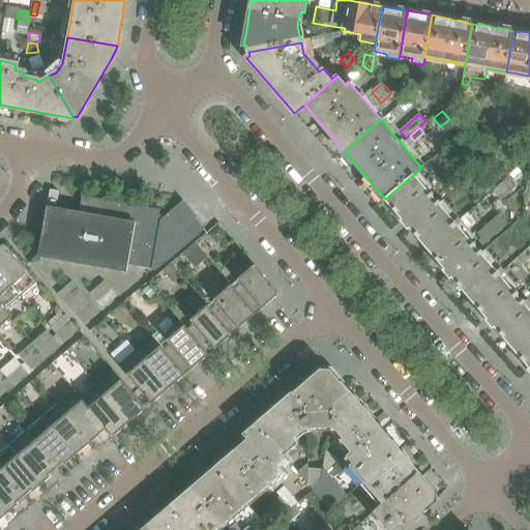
[(457,224),(415,175),(422,169),(421,168),(385,199),(384,199),(427,248),(457,224)]
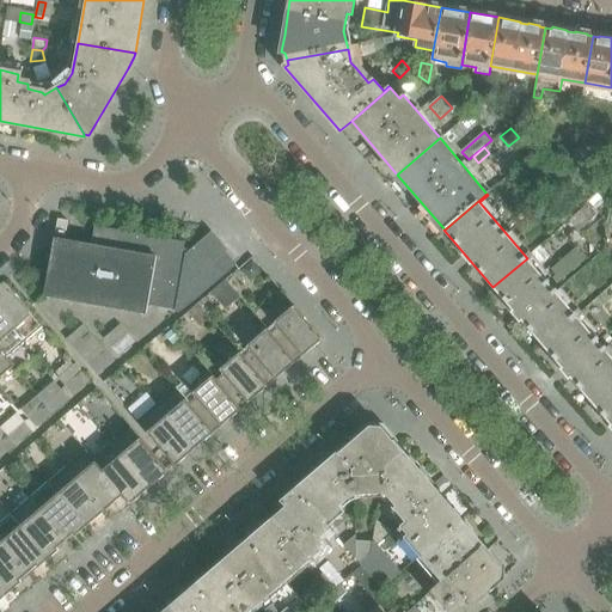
[(65,236),(67,221),(57,220),(55,234),(65,236)]
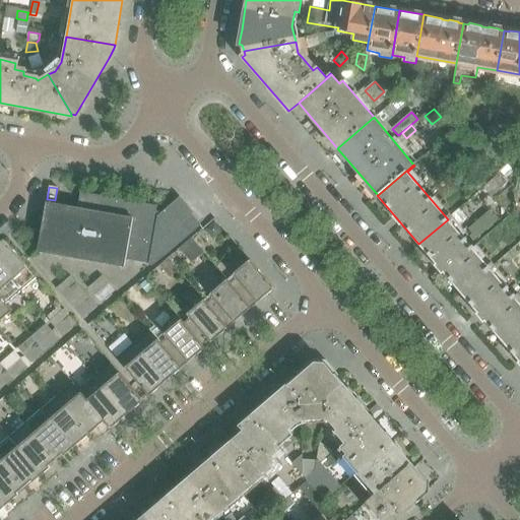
[(165,254),(199,224),(198,223),(195,225),(187,216),(192,212),(180,199),(164,213),(155,211),(157,206),(80,193),(77,208),(47,203),(38,252),(124,267),(125,260),(151,264),(165,254)]
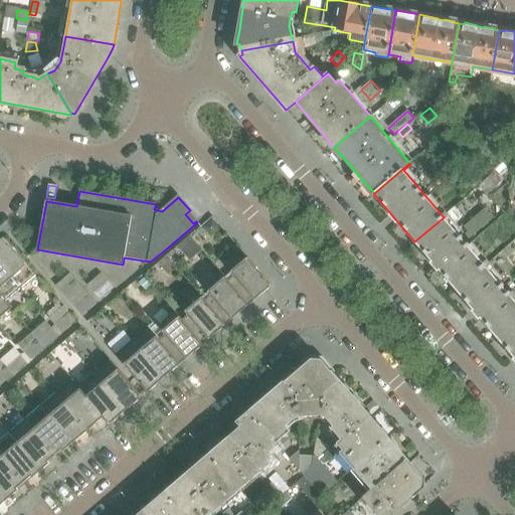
[(484,265),(444,217),(414,241),(456,290),(484,265)]
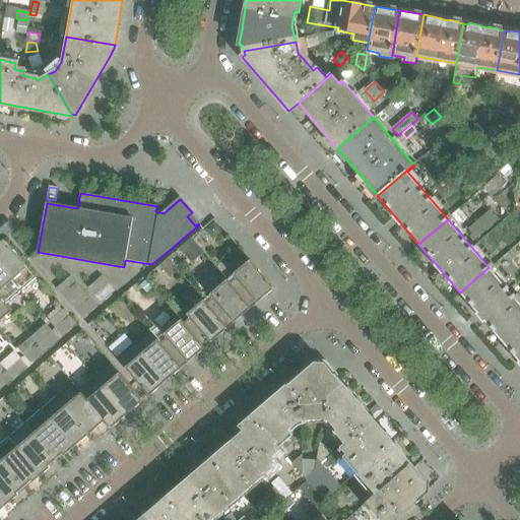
[(222,231),(214,221),(205,230),(213,239),(222,231)]
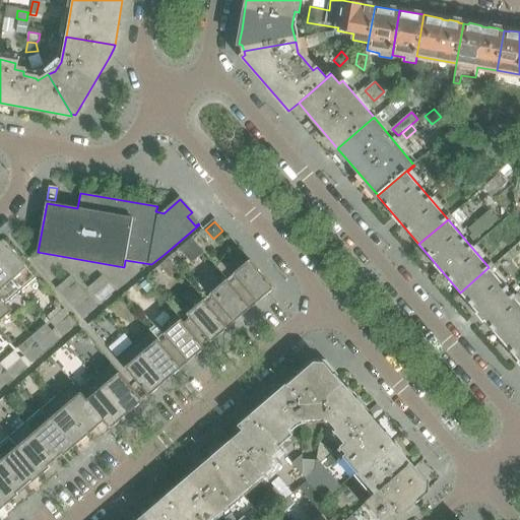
[(203,253),(192,239),(181,248),(192,262),(203,253)]
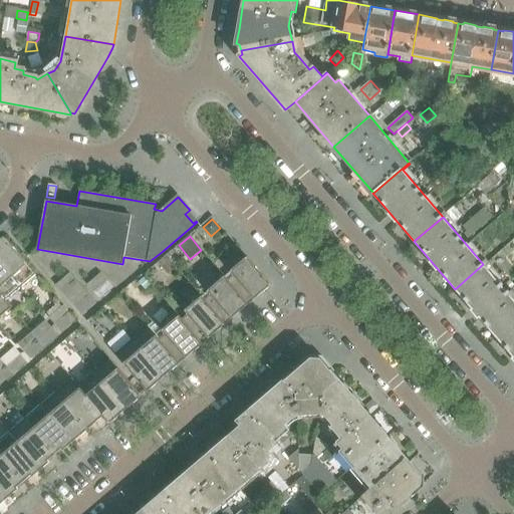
[(36,274),(24,260),(6,238),(0,243),(0,264),(20,288),(36,274)]
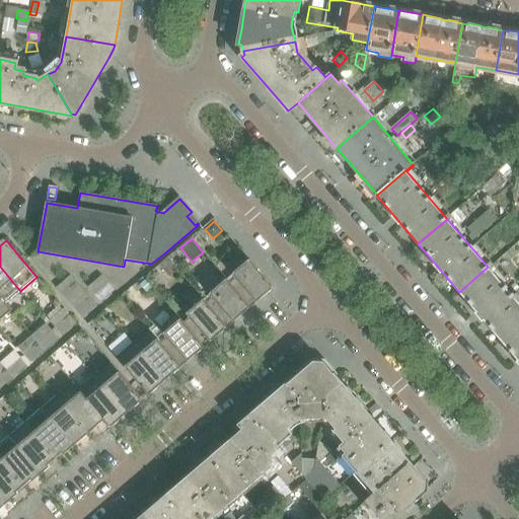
[(178,271),(167,257),(159,266),(169,278),(178,271)]
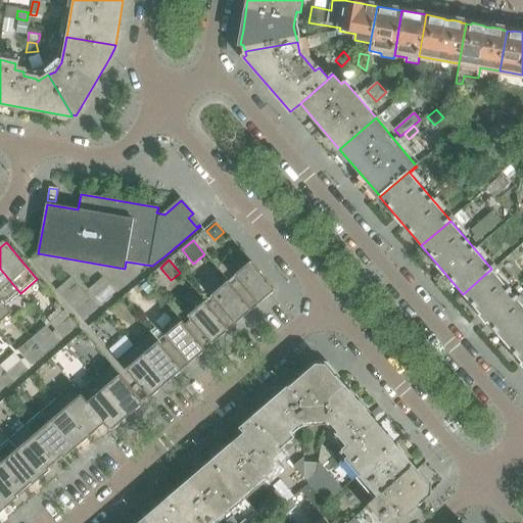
[(276,290),(251,262),(234,276),(237,280),(231,285),(252,310),(268,296),(267,295),(271,291),(272,292),(276,290)]
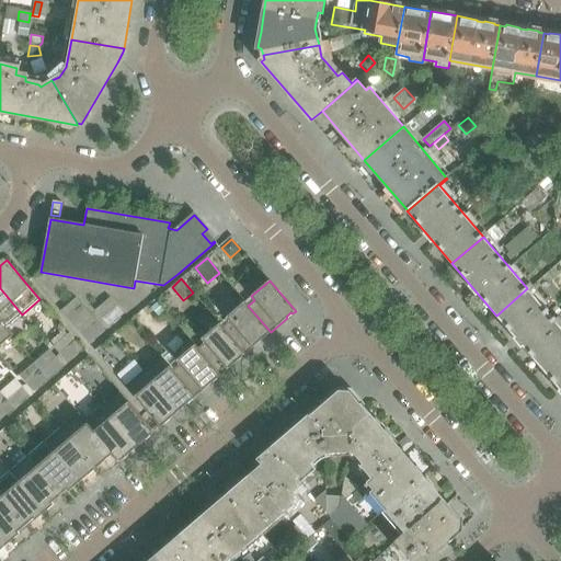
[(22,315),(0,288),(0,323),(4,329),(22,315)]
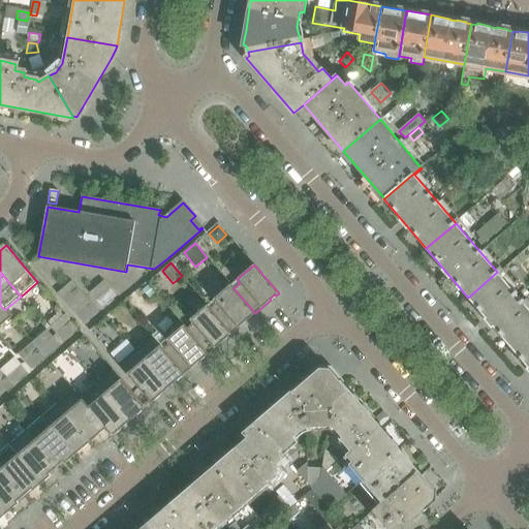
[(528,331),(528,308),(497,272),(468,298),(510,347),(528,331)]
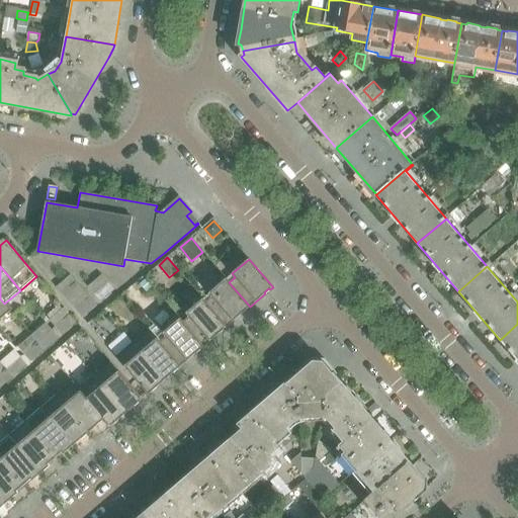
[(94,294),(108,283),(102,275),(88,287),(94,294)]
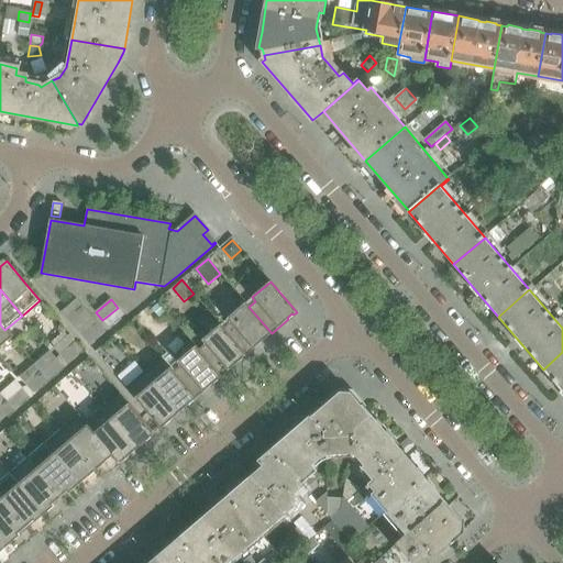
[(68,321),(83,308),(76,300),(62,312),(68,321)]
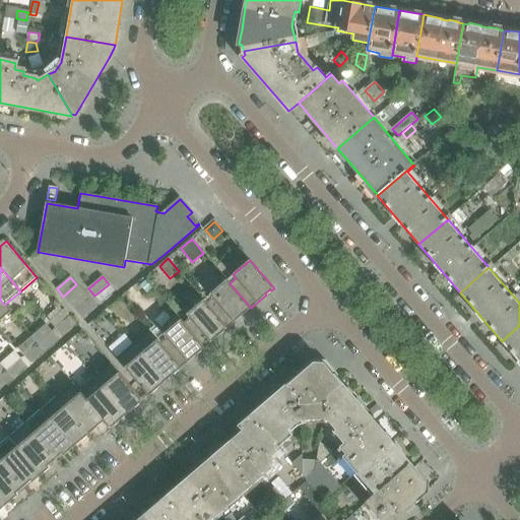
[(154,293),(144,280),(134,288),(145,301),(154,293)]
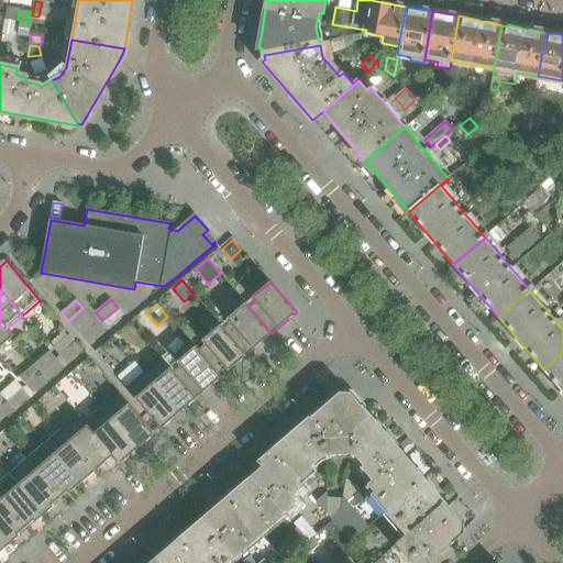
[(272,333),(249,307),(245,304),(227,319),(230,322),(223,328),(246,355),(263,341),(262,339),(266,334),(268,337),(272,333)]
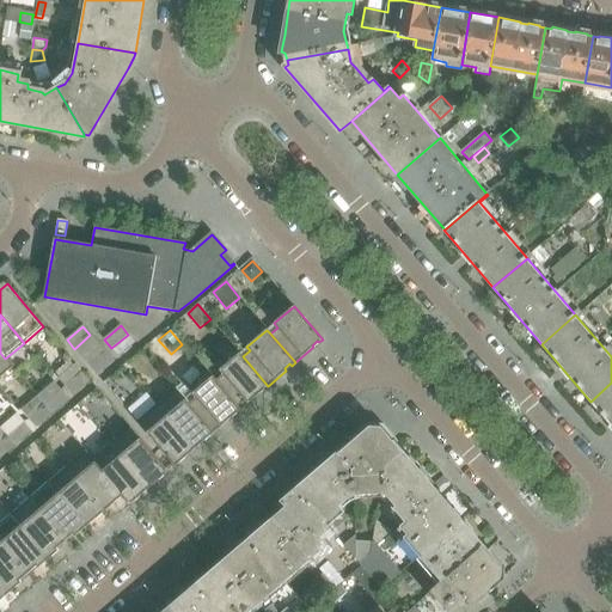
[(81,357),(98,344),(90,335),(74,349),(81,357)]
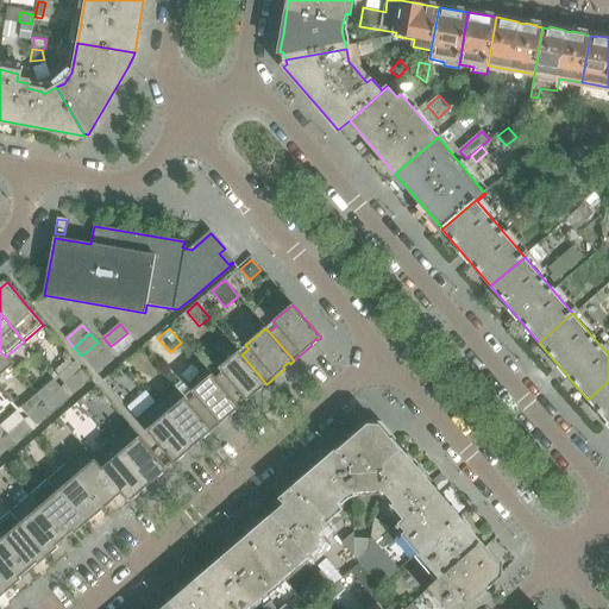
[(119,356),(135,341),(127,333),(111,346),(119,356)]
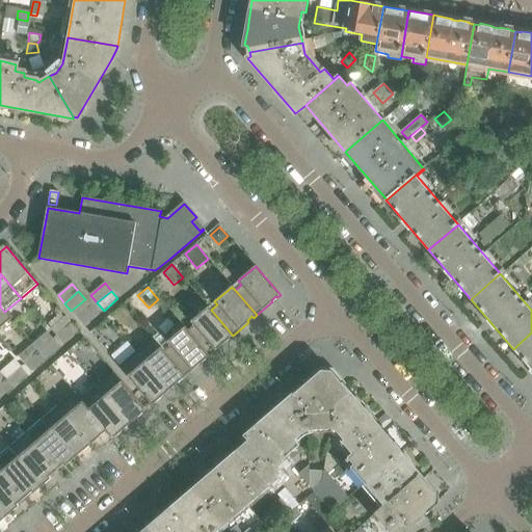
[(78,319),(92,307),(85,299),(71,311),(78,319)]
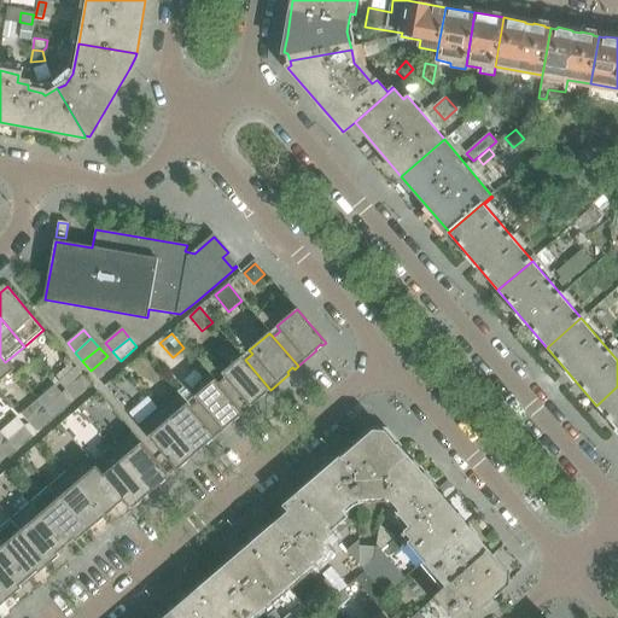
[(5,362),(0,356),(0,382),(12,371),(5,362)]
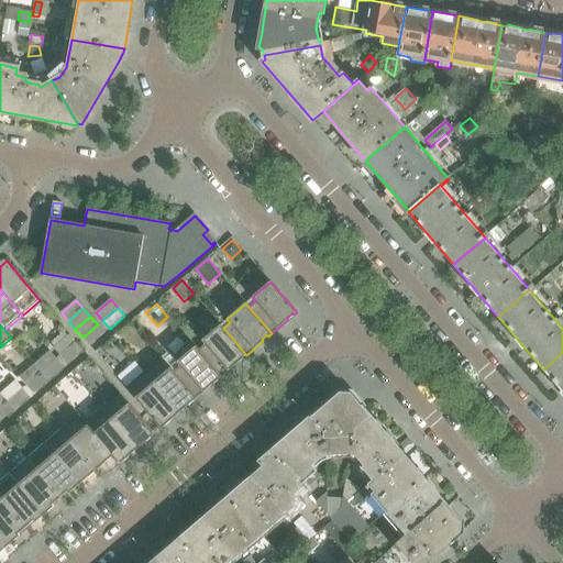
[(89,346),(105,333),(98,324),(83,338),(89,346)]
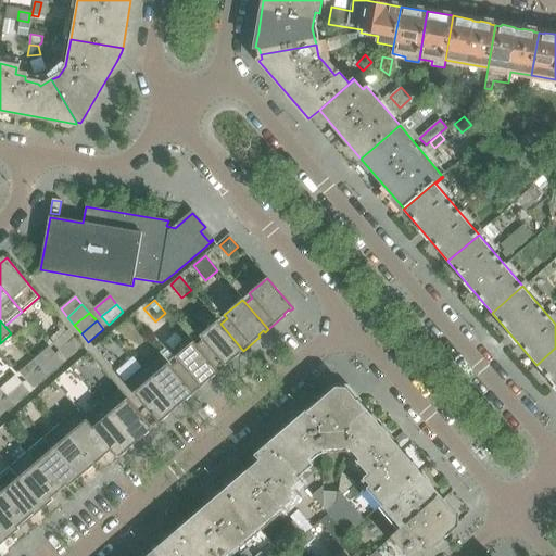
[(243,351),(220,324),(218,320),(200,337),(202,340),(197,345),(219,371),(235,357),(234,356),(239,352),(240,354),(243,351)]
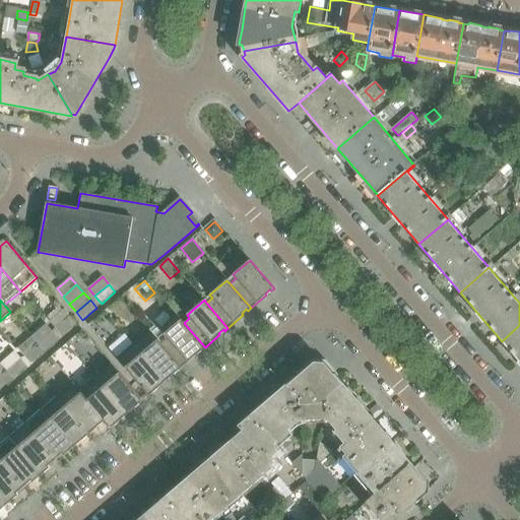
[(56,329),(69,317),(63,310),(49,322),(56,329)]
